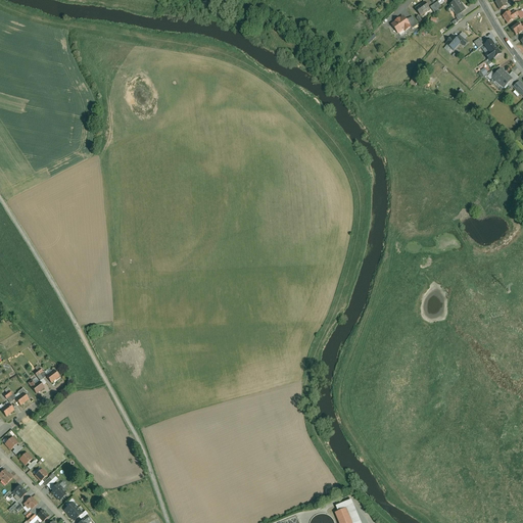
[(458,16),(467,10),(460,0),(459,0),(450,6),(458,16)]
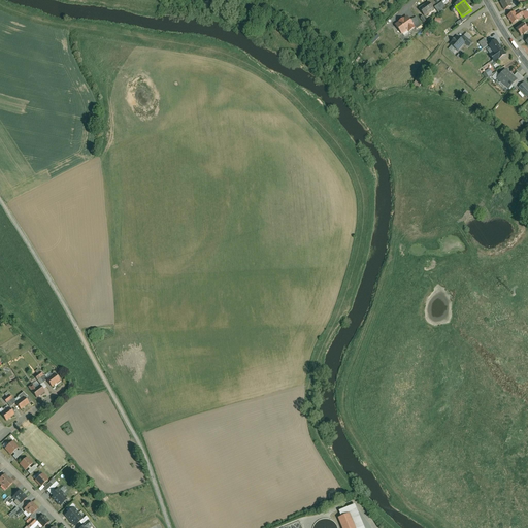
[(504,10),(513,6),(509,0),(505,0),(500,2),(504,10)]
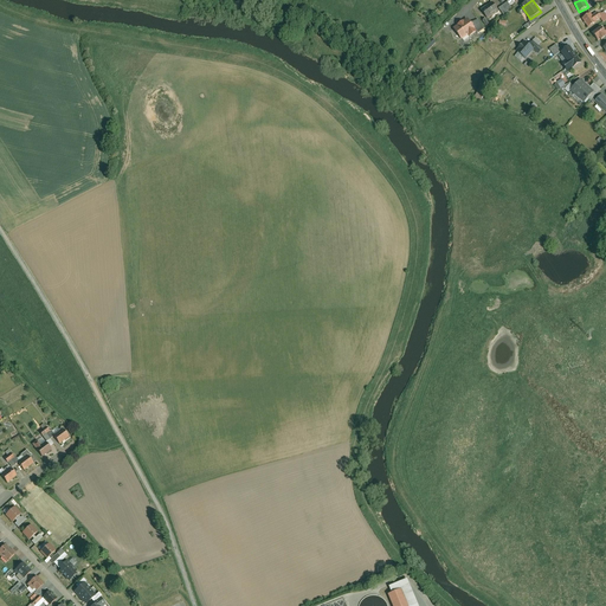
[(492,2),(482,10),(488,19),(500,11),(492,2)]
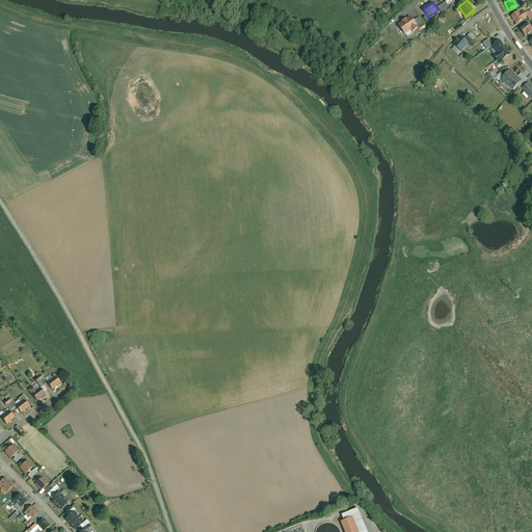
[(446,2),(439,7),(442,11),(449,6),(446,2)]
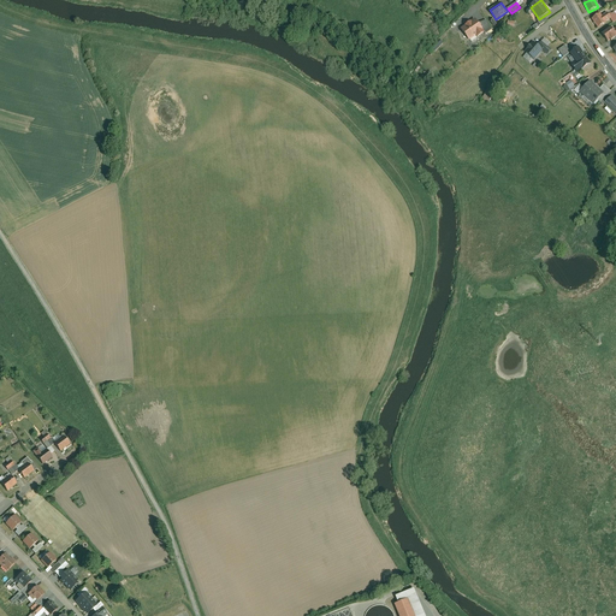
[(592,19),(599,29),(612,19),(608,13),(603,17),(600,13),(592,19)]
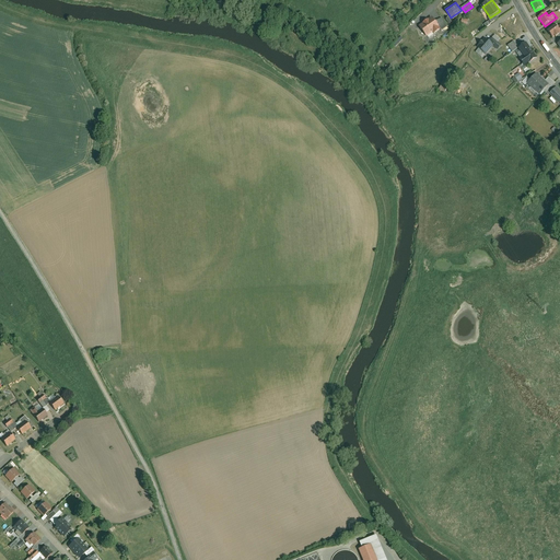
[(432,18),(419,27),(427,37),(433,33),(434,35),(441,30),(432,18)]
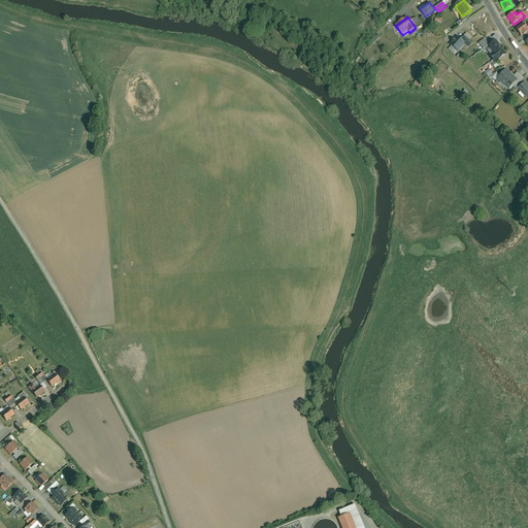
[(418,29),(423,26),(418,18),(411,22),(418,29)]
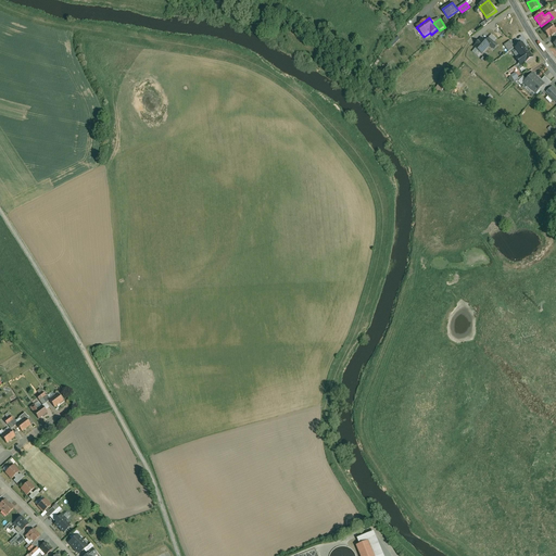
[(555,35),(555,34),(555,33),(555,26),(554,28),(552,26),(544,32),(550,38),(552,36),(553,38),(555,35)]
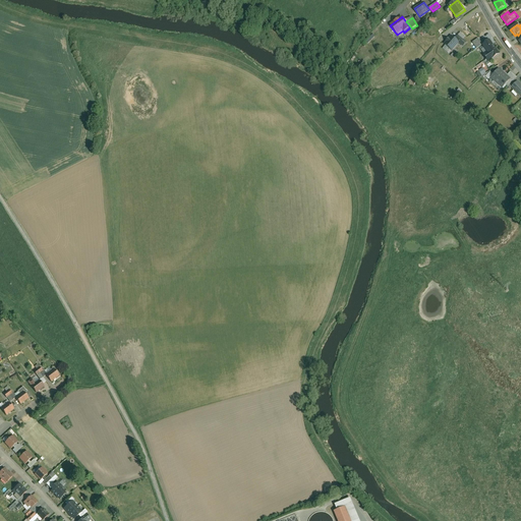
[(452,52),(459,44),(464,48),(467,43),(458,35),(455,38),(453,36),(445,45),(452,52)]
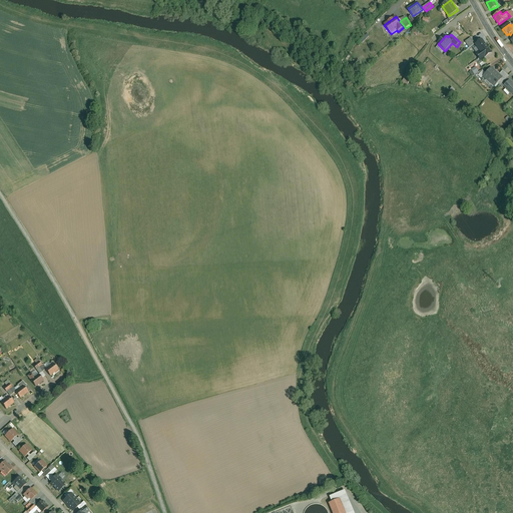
[(359,42),(362,44),(368,37),(366,35),(359,42)]
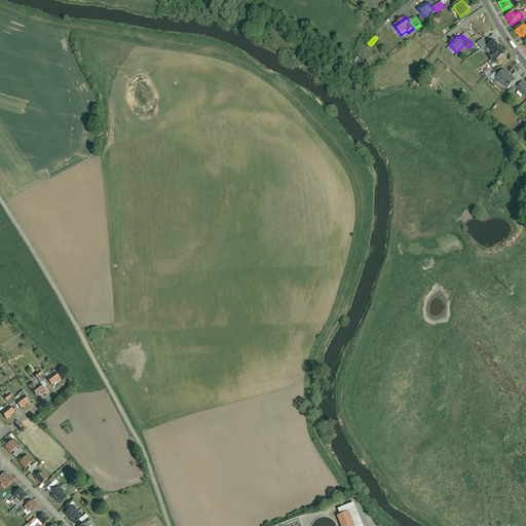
[(481,50),(487,45),(482,37),(476,41),(481,50)]
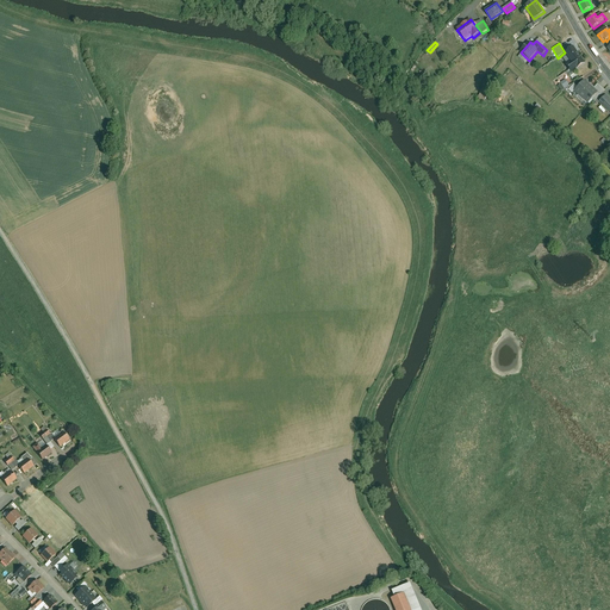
[(573,74),(586,64),(574,48),(566,54),(572,63),(567,66),(573,74)]
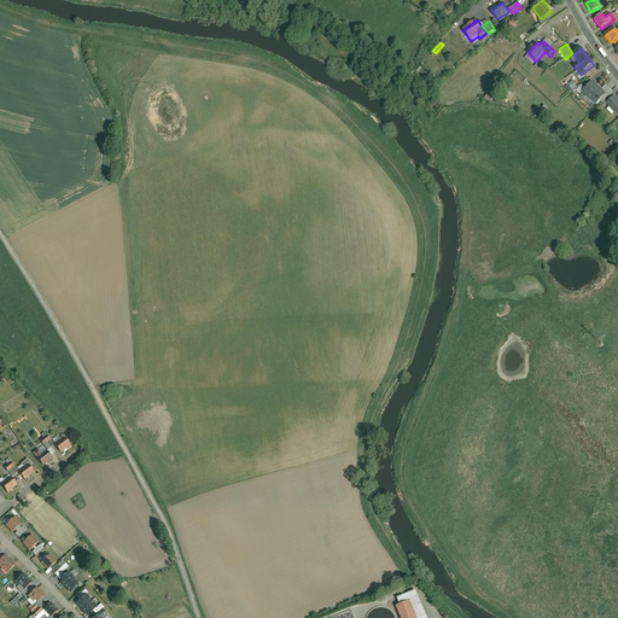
[(596,106),(607,94),(593,82),(582,94),(596,106)]
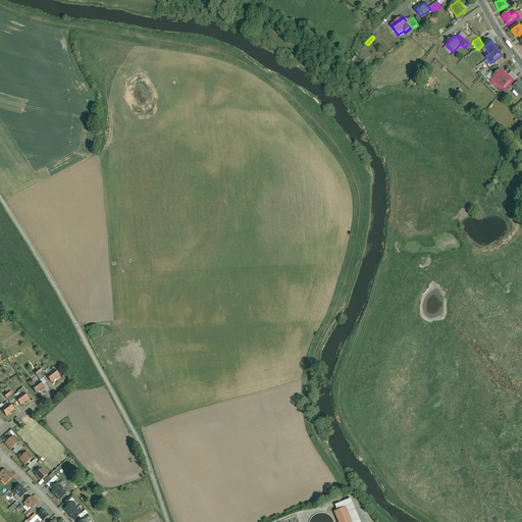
[(40,373),(43,371),(38,364),(35,367),(40,373)]
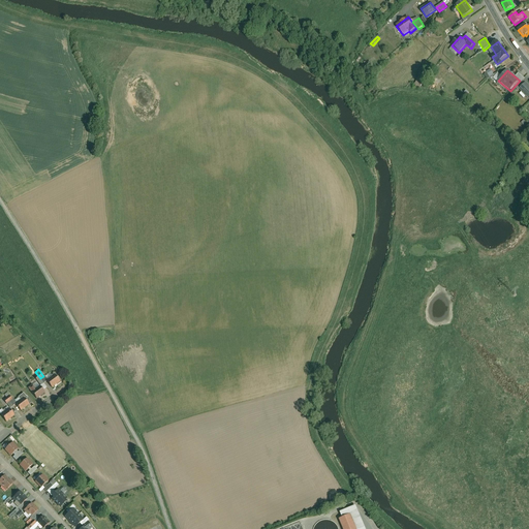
[(47,381),(52,387),(60,381),(55,374),(48,379),(47,380),(47,381)]
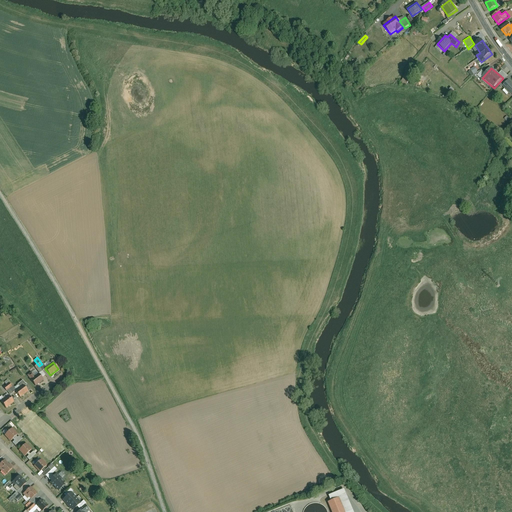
[(27,375),(35,386),(43,380),(39,374),(35,376),(32,372),(27,375)]
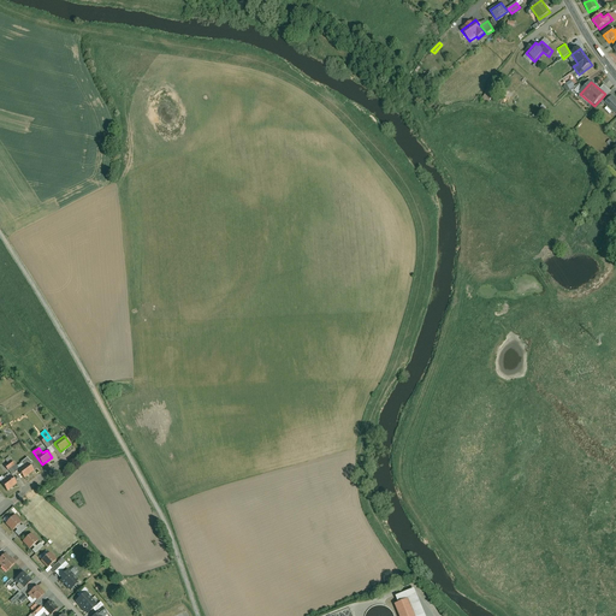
[(19,472),(24,479),(34,472),(34,471),(29,465),(33,463),(31,461),(30,462),(28,457),(21,462),(23,466),(19,469),(18,471),(19,472)]
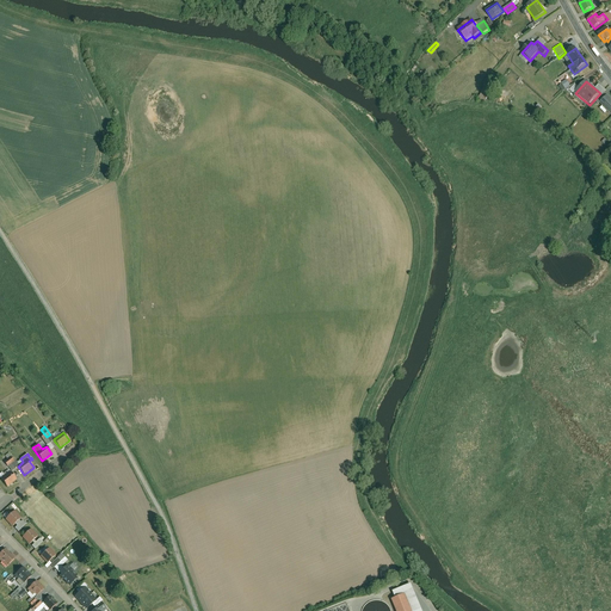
[(11,456),(4,462),(7,467),(8,467),(11,464),(14,462),(11,456)]
